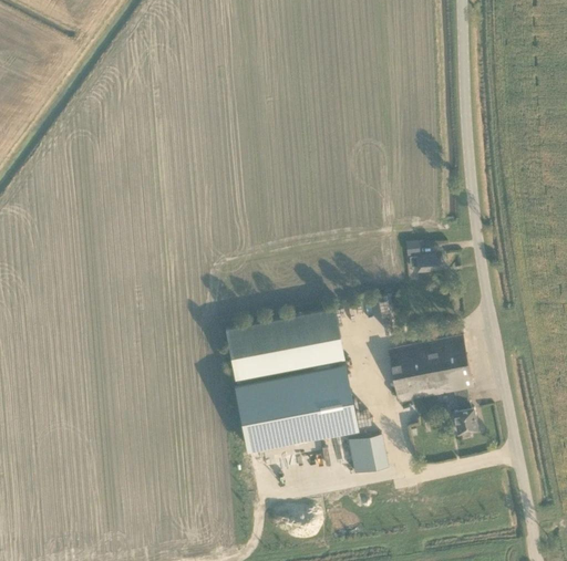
[(406,246),(408,260),(421,258),(420,245),(406,246)]
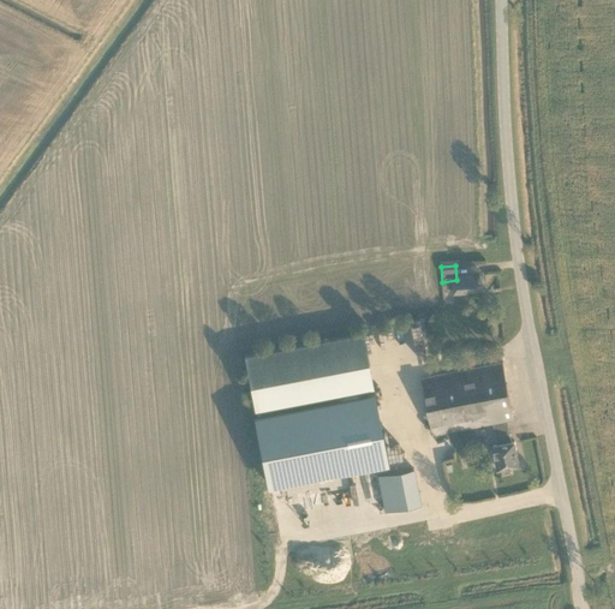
[(473,284),(473,280),(452,282),(452,284),(446,284),(446,294),(453,293),(454,299),(467,298),(466,296),(481,294),(479,282),(473,284)]
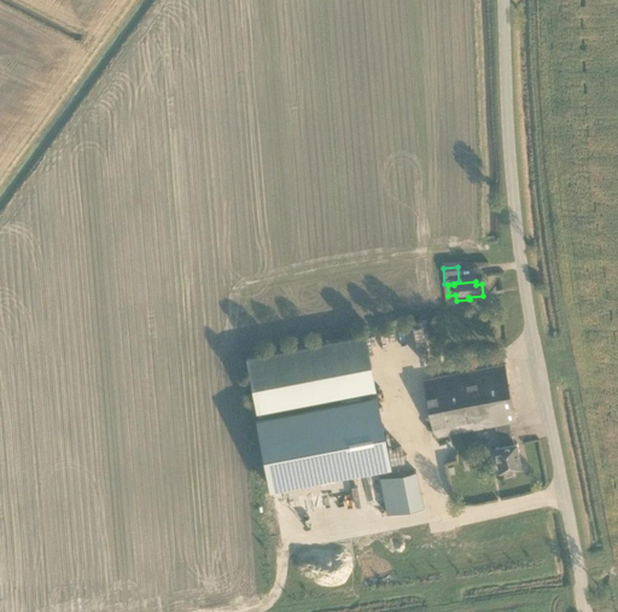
[(245,361),(256,417),(351,397),(368,395),(375,392),(365,338),(245,361)]
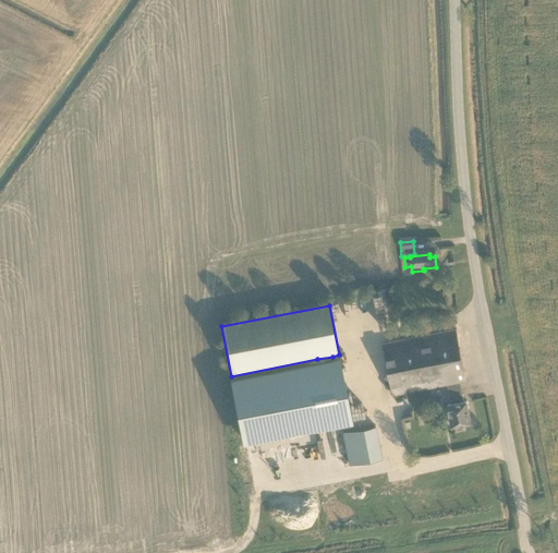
[(466,385),(457,333),(383,348),(392,399),(448,388),(451,408),(447,409),(451,430),(471,427),(466,405),(464,406),(460,386),(466,385)]
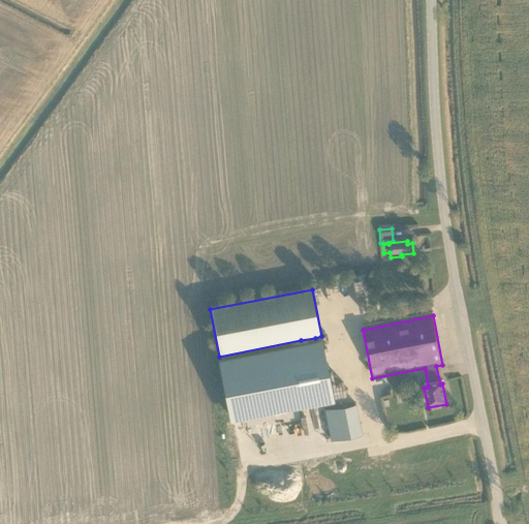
[(321,342),(316,343),(315,338),(301,340),(302,346),(220,362),(231,423),(334,402),(321,342)]
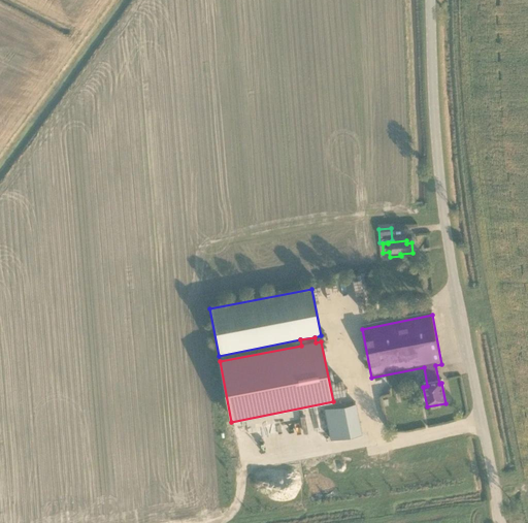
[(355,405),(324,412),(330,443),(361,436),(355,405)]
